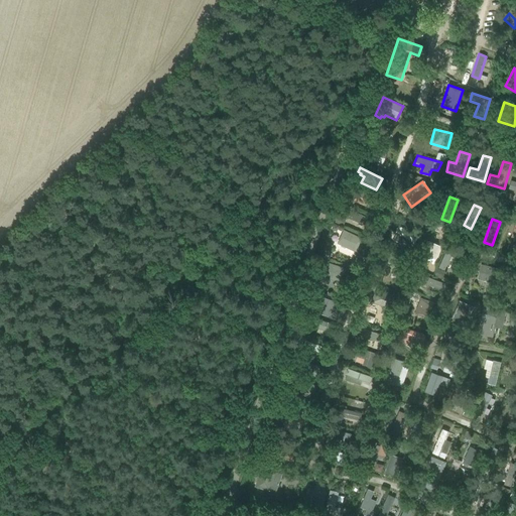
[(337,244),(355,252),(362,239),(343,230),(337,244)]
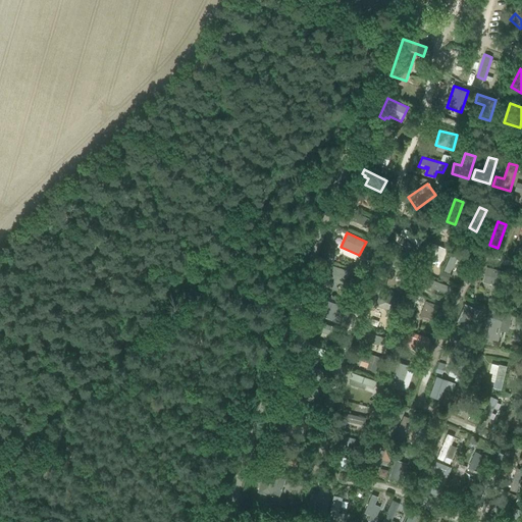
[(395,248),(385,267),(404,276),(413,257),(395,248)]
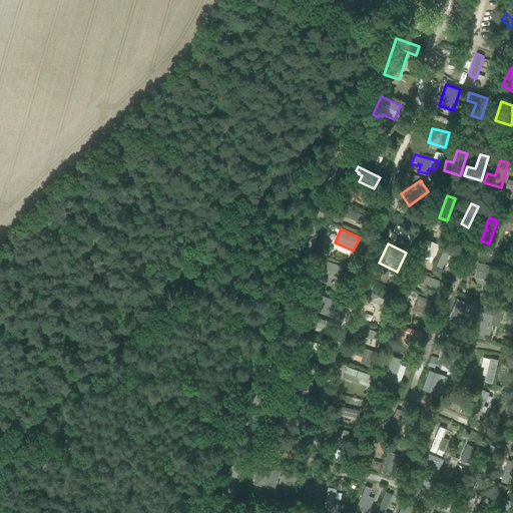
[(321,268),(319,275),(329,278),(339,282),(344,268),(323,261),(321,268)]
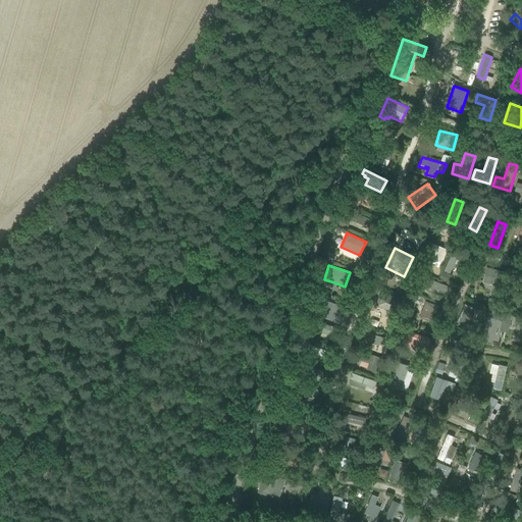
[(482,282),(500,286),(504,272),(486,268),(482,282)]
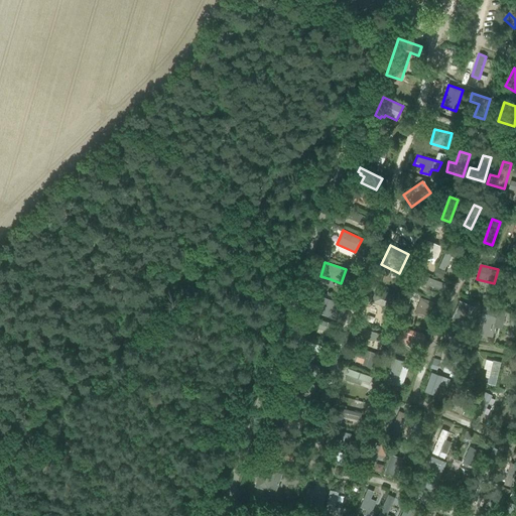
[(513,272),(501,271),(500,284),(511,285),(513,272)]
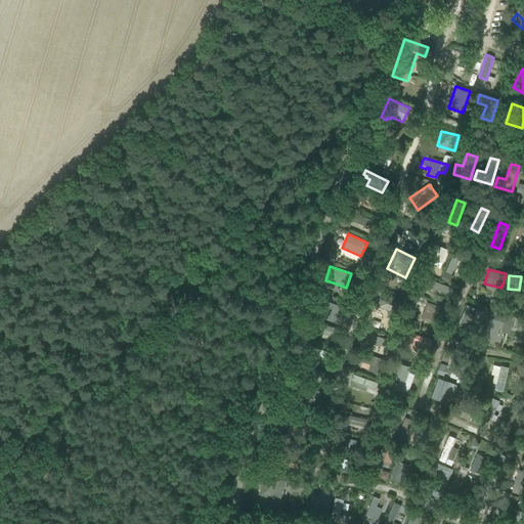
[(382,292),(376,307),(388,312),(385,317),(393,321),(402,301),(382,292)]
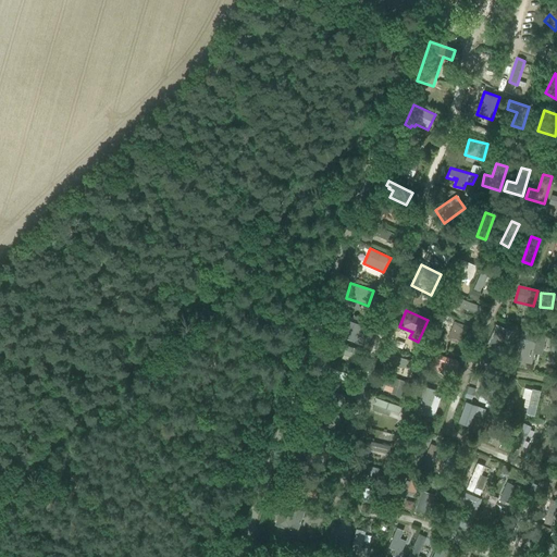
[(448,339),(462,345),(469,327),(455,322),(448,339)]
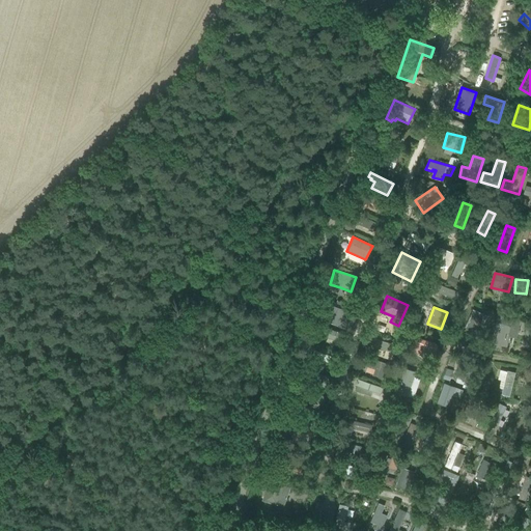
[(336,308),(332,322),(342,325),(345,310),(336,308)]
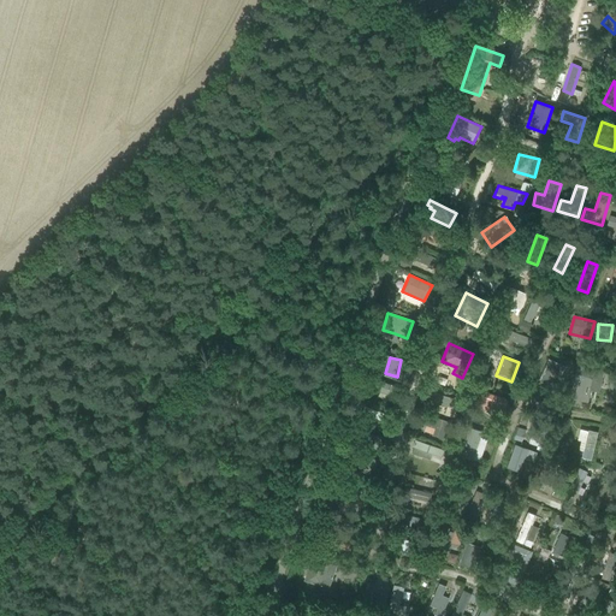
[(564,367),(548,359),(538,380),(555,389),(564,367)]
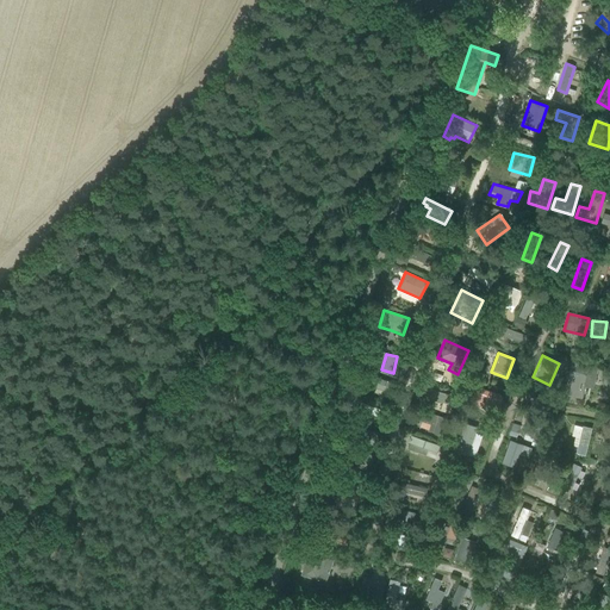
[(571,363),(565,394),(582,398),(584,386),(586,375),(595,377),(597,368),(571,363)]
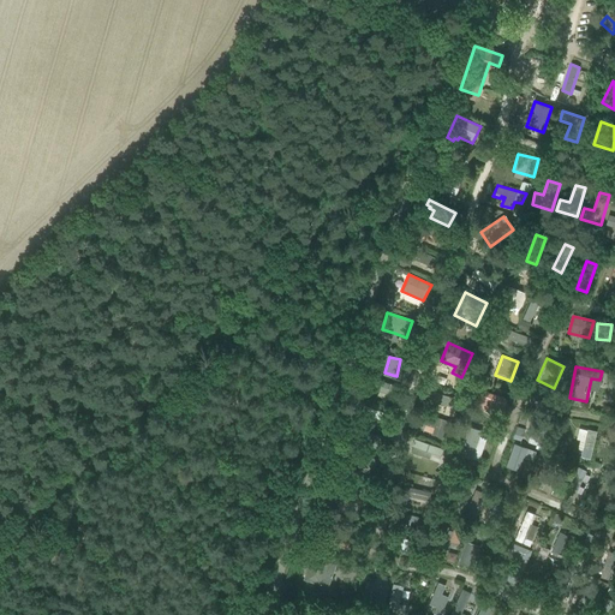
[(466,427),(457,455),(479,463),(487,440),(479,437),(482,433),(466,427)]
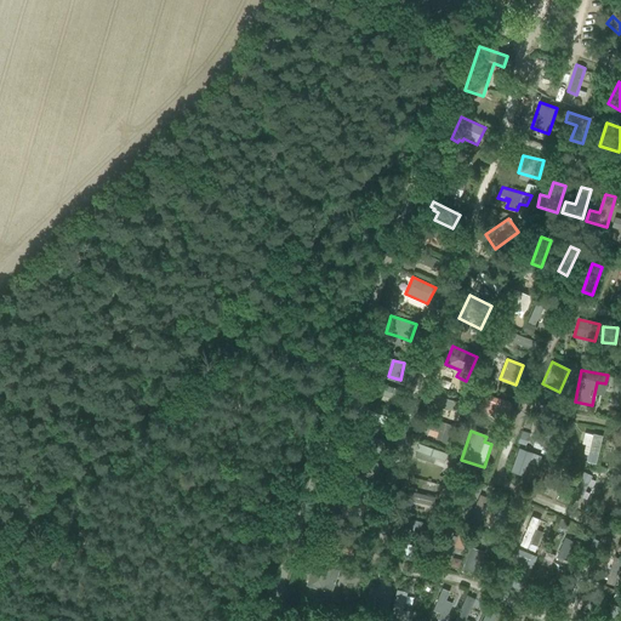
[(393,556),(412,560),(414,557),(421,558),(423,548),(397,541),(393,556)]
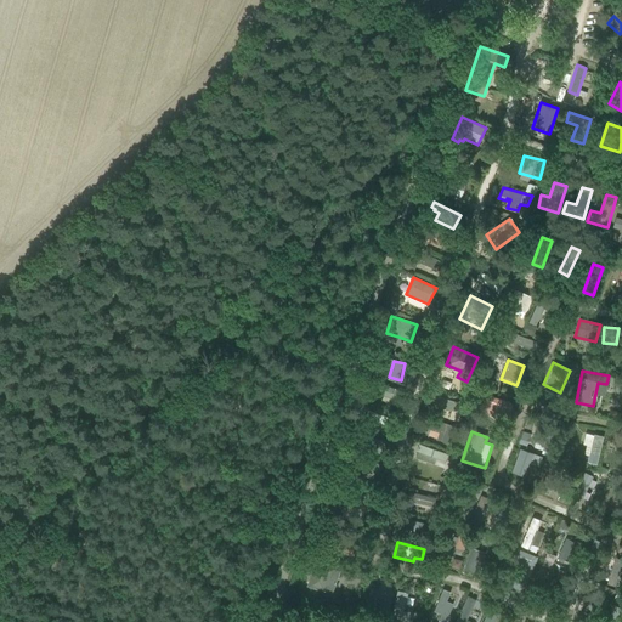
[(307,587),(326,593),(333,569),(315,564),(307,587)]
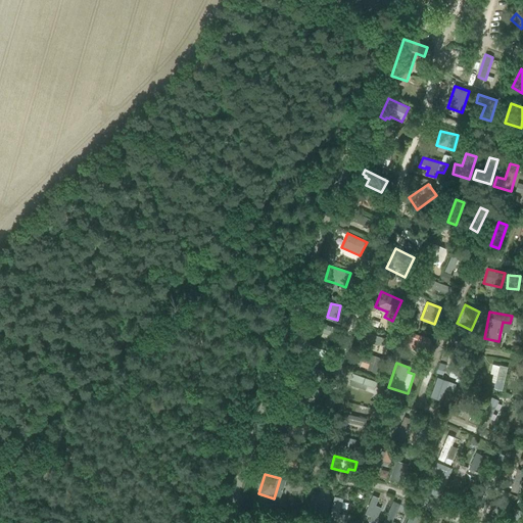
[(373,522),(374,522),(377,522),(379,519),(376,518),(380,509),(375,507),(378,498),(372,496),(365,515),(371,517),(368,522),(370,522),(373,522)]
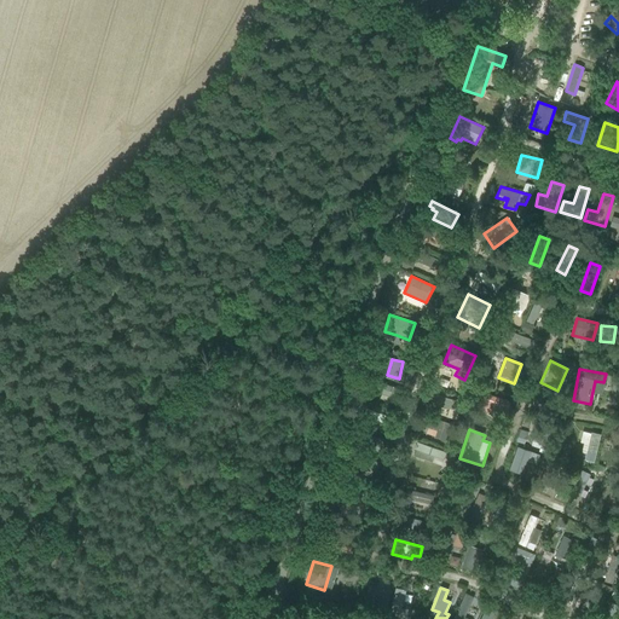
[(405,591),(394,589),(388,618),(397,618),(408,618),(410,611),(401,609),(405,591)]
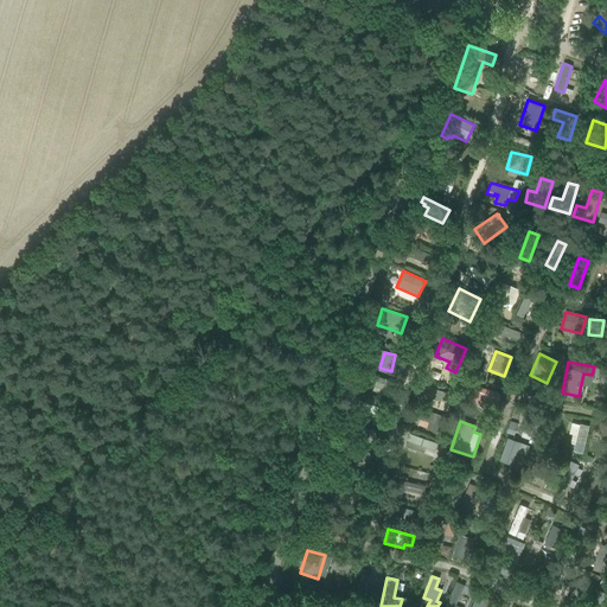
[(587,582),(577,579),(570,598),(580,602),(582,595),(587,598),(589,590),(585,588),(587,582)]
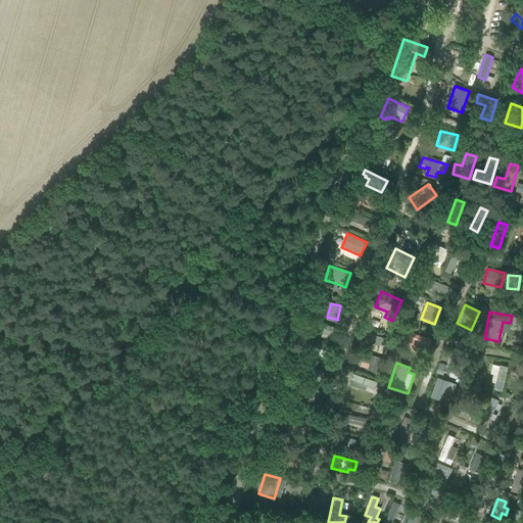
[(325,503),(310,500),(306,514),(326,518),(328,507),(324,506),(325,503)]
